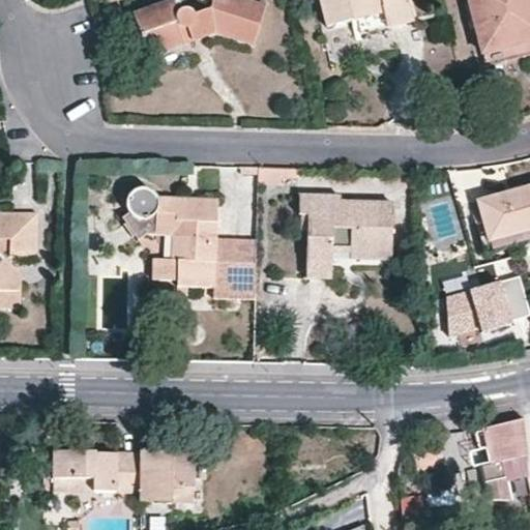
[(210,0),(208,8),(192,12),(190,9),(186,6),(181,6),(179,6),(176,0),(171,0),(133,13),(147,57),(204,35),(215,33),(254,43),(265,6),(246,0),(210,0)]
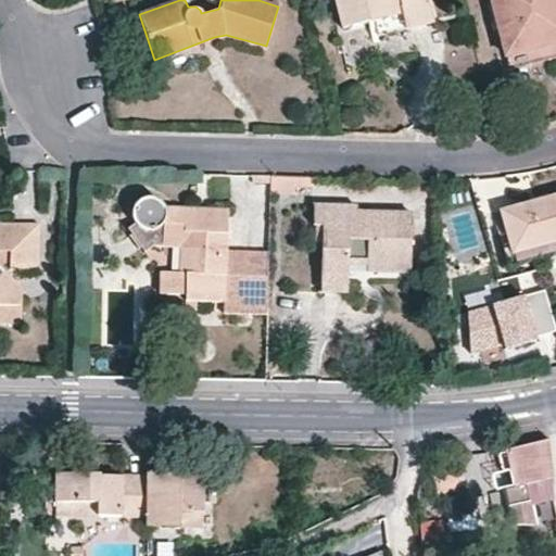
[(431,22),(426,0),(333,0),(340,28),(366,22),(374,20),(378,36),(407,28),(431,22)]
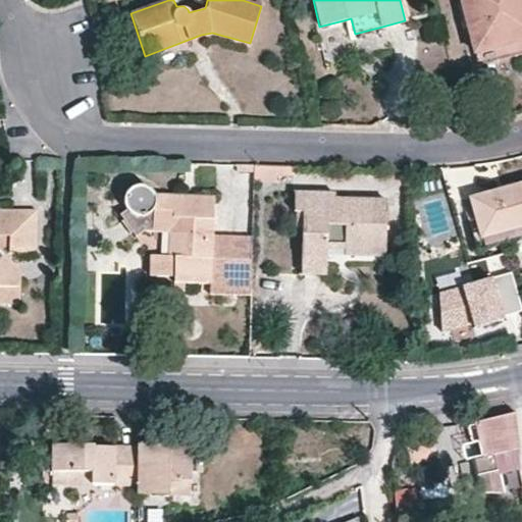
[(521,0),(460,0),(474,52),(521,39),(521,0)]
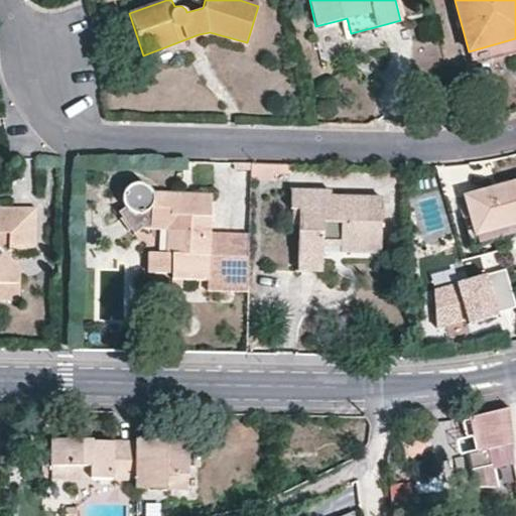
[(515,38),(469,51),(472,65),(515,52),(515,38)]
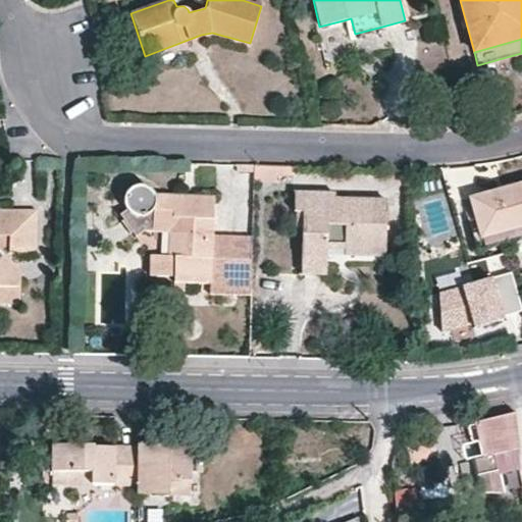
[(500,176),(498,163),(480,166),(482,178),(500,176)]
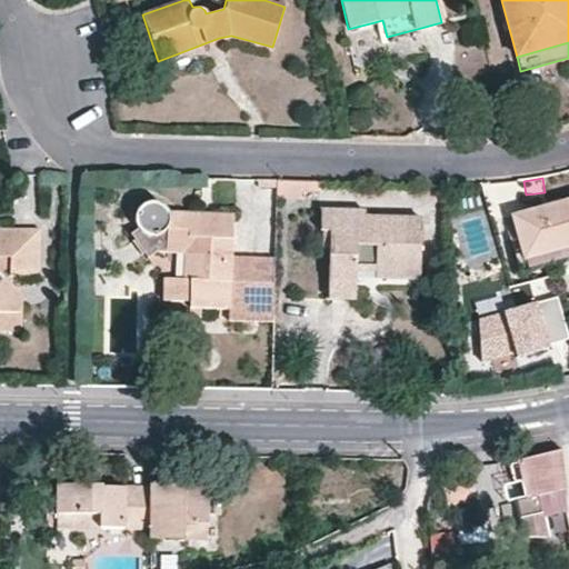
[(568,199),(512,215),(523,259),(568,245),(568,199)]
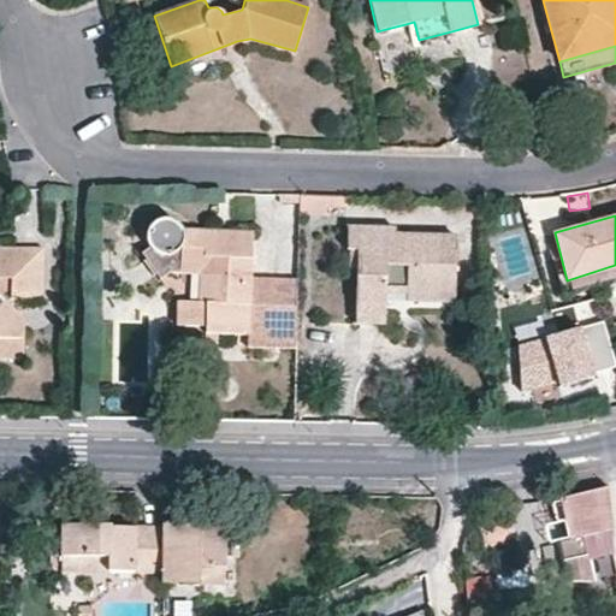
[(385,292),(403,292),(403,301),(452,302),(454,236),(394,236),(394,227),(345,226),(344,249),(356,250),(355,306),(384,304),(385,292)]
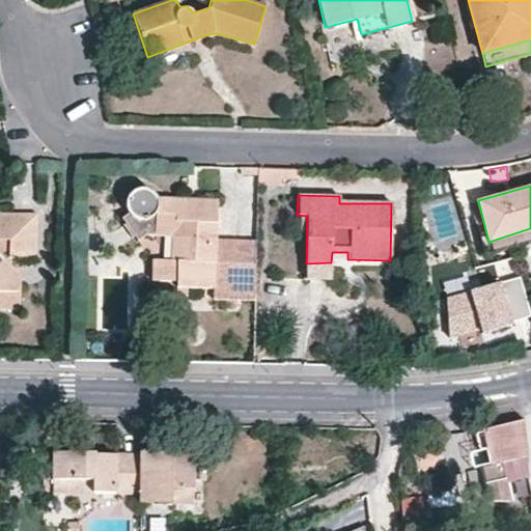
[(236,241),(216,239),(217,200),(158,198),(128,212),(120,217),(138,239),(145,233),(172,233),(171,258),(154,258),(152,279),(179,279),(178,286),(213,286),(213,298),(234,299),(235,247),(236,241)]
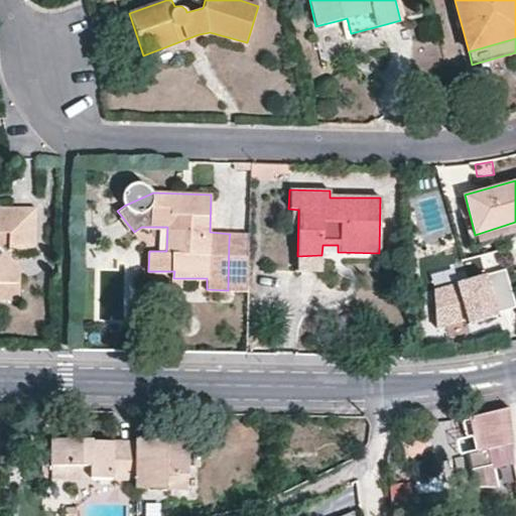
[(515,233),(515,222),(475,235),(465,195),(456,197),(460,211),(470,246),(515,233)]
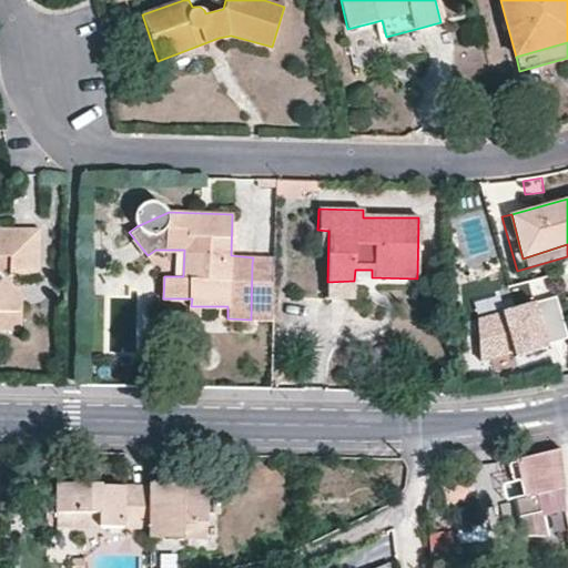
[(10,227),(0,226),(0,255),(10,255),(10,227)]
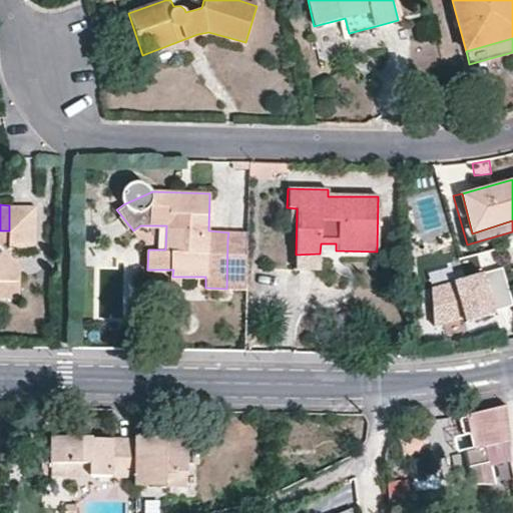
[(35,206),(9,205),(9,230),(10,248),(19,249),(35,249),(35,206)]
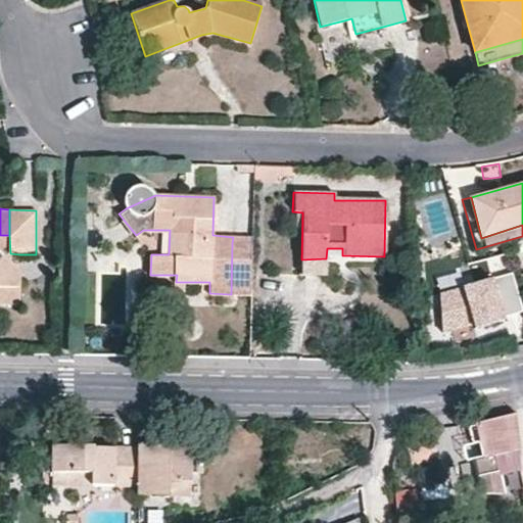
[(0,304),(18,305),(19,273),(10,262),(10,253),(9,235),(0,235),(0,304)]
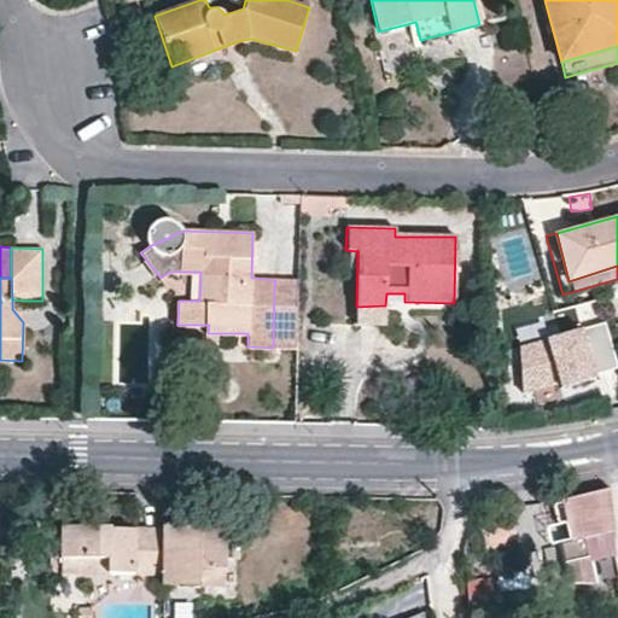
[(273,348),(297,348),(297,289),(274,287),(273,348)]
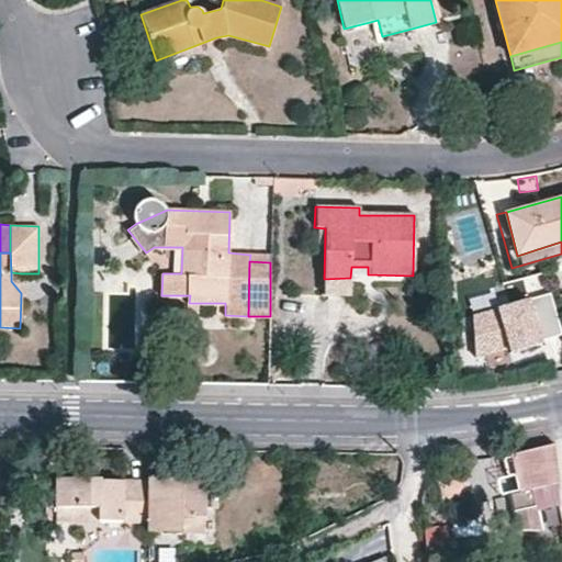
[(324,279),(324,294),(349,295),(350,284),(350,278),(324,279)]
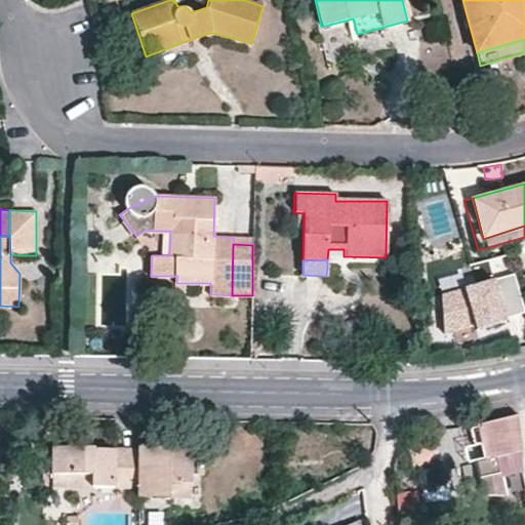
[(524,299),(514,273),(442,292),(443,330),(524,305),(524,299)]
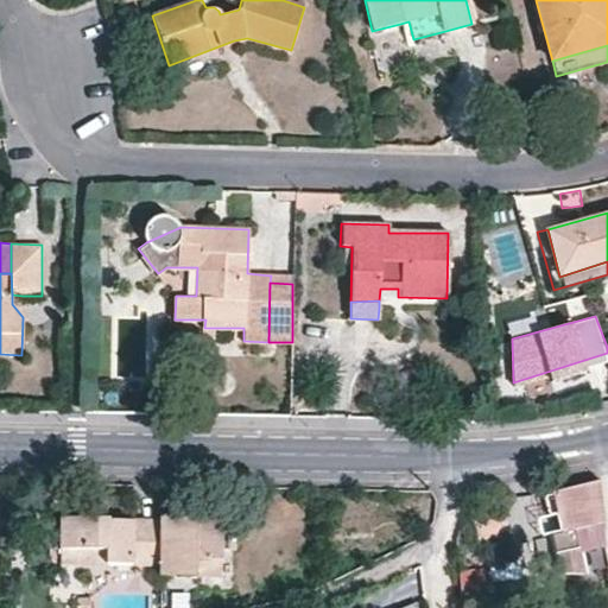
[(603,545),(600,483),(555,496),(563,537),(555,538),(557,582),(583,581),(582,551),(587,551),(603,545)]
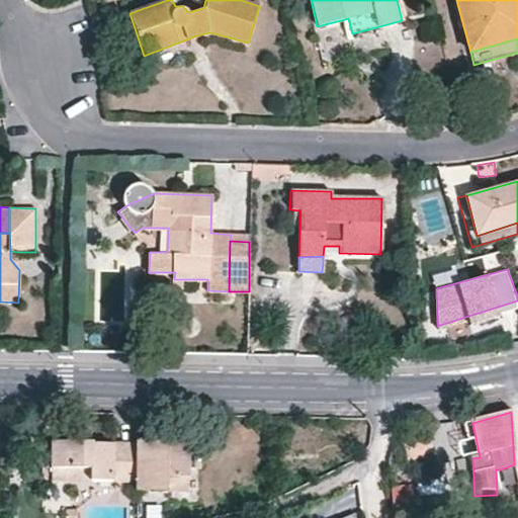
[(81,432),(79,442),(93,444),(92,433),(81,432)]
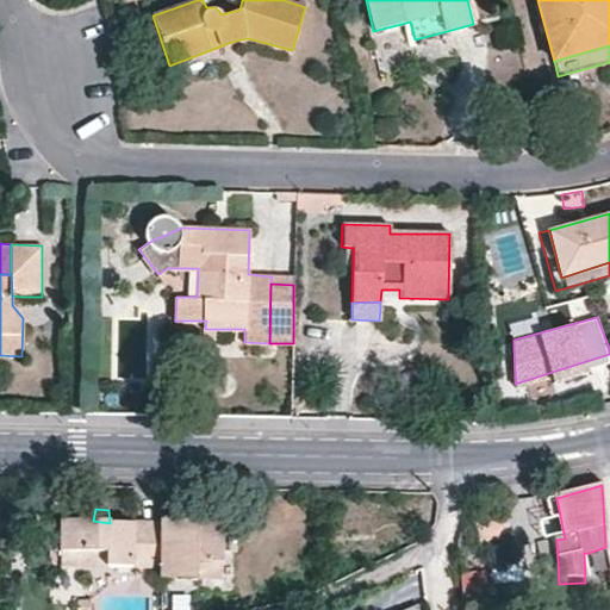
[(219,582),(221,554),(219,520),(162,518),(162,524),(161,568),(161,582),(219,582)]
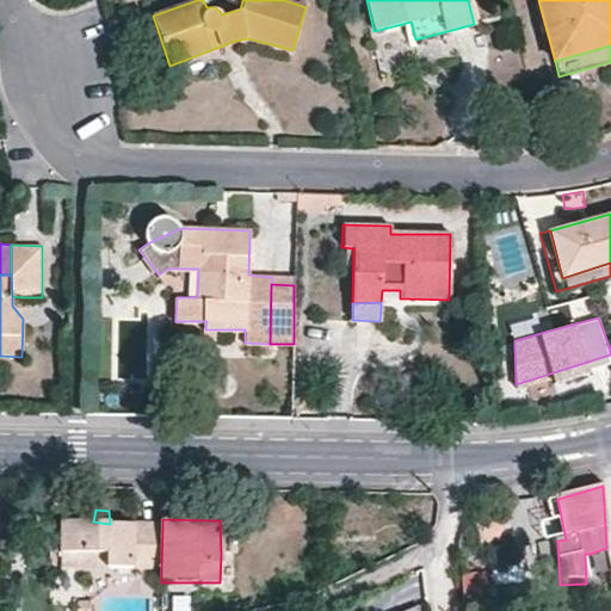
[(61,522),(61,568),(161,569),(162,525),(135,525),(110,524),(93,522),(61,522)]
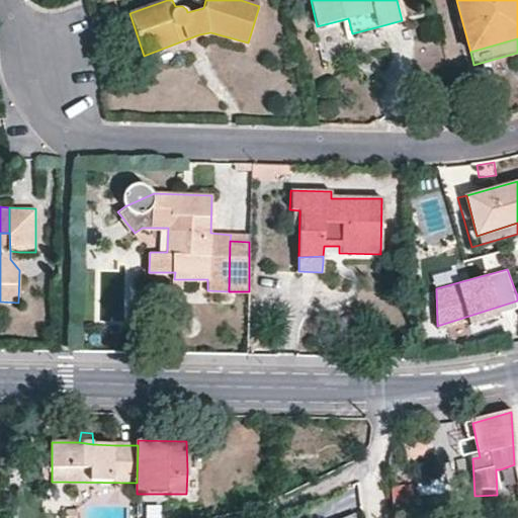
[(414,511),(412,489),(391,491),(394,513),(414,511)]
